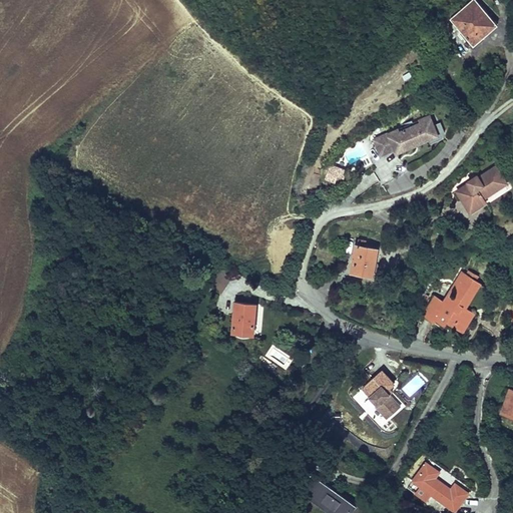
[(482,38),(479,35),(494,21),(475,0),(472,0),(461,11),(453,17),(451,19),(474,44),(482,38)]
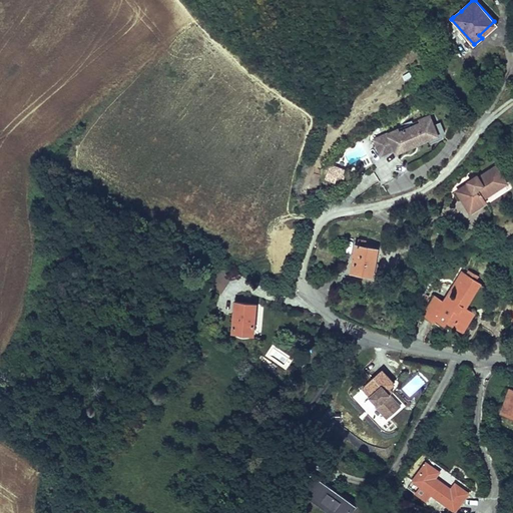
[(453,17),(461,11),(458,7),(450,14),(453,17)]
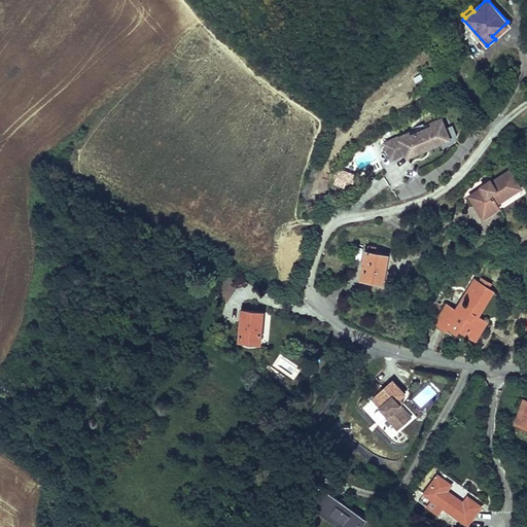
[(495,39),(511,25),(507,22),(492,36),(495,39)]
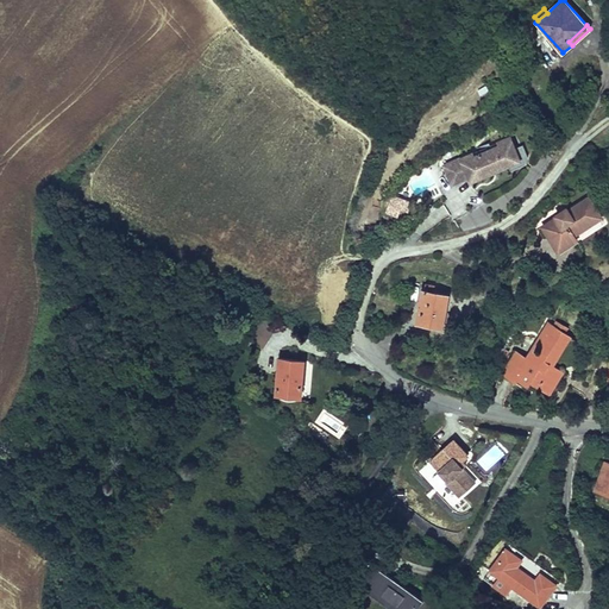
[(515,148),(510,137),(500,142),(501,145),(472,157),(471,154),(443,167),(451,186),(468,177),(470,182),(509,164),(521,159),(515,148)]
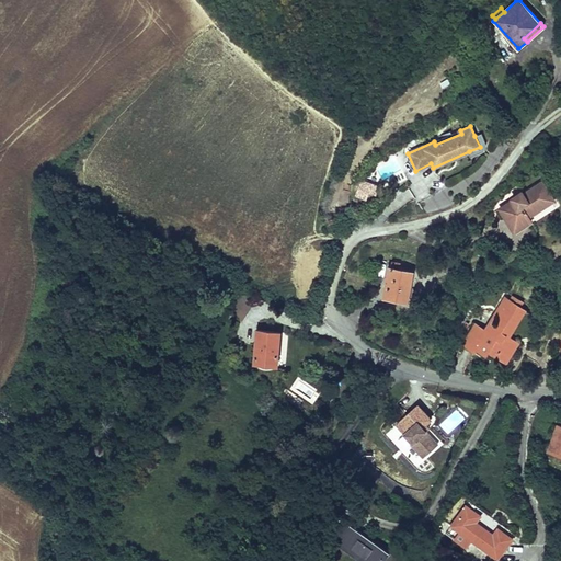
[(460,130),(434,141),(435,145),(461,134),(460,130)]
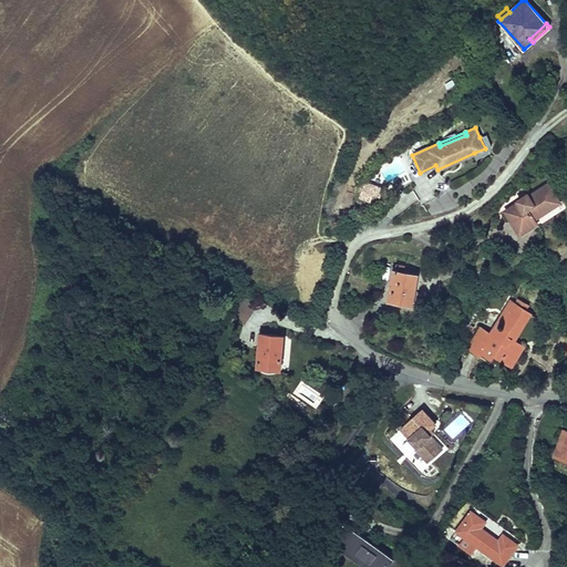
[(492,145),(487,134),(480,137),(485,148),(474,153),(476,158),(490,153),(492,145)]
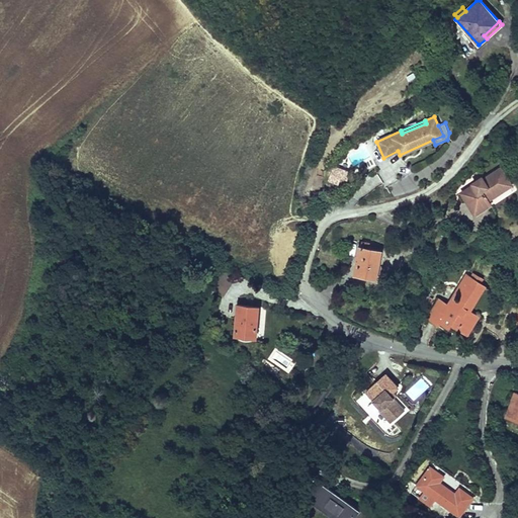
[(330,174),(346,180),(349,172),(334,166),(330,174)]
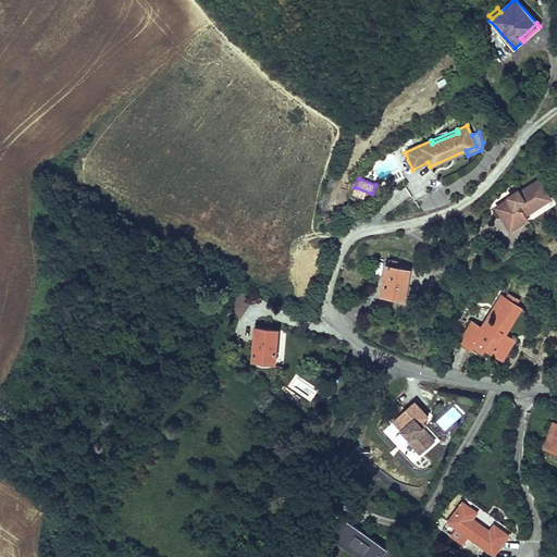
[(508,197),(509,199),(496,208),(510,231),(528,220),(525,215),(545,201),(539,192),(544,188),(539,181),(520,194),(518,190),(508,197)]
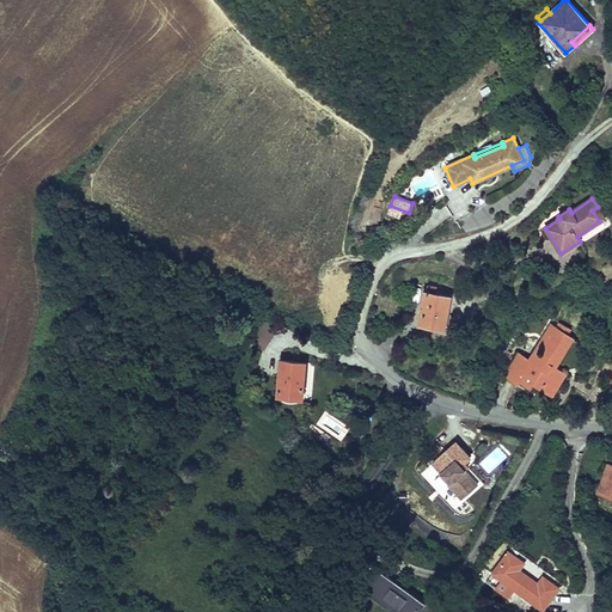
[(592,210),(599,221),(605,218),(598,207),(592,210)]
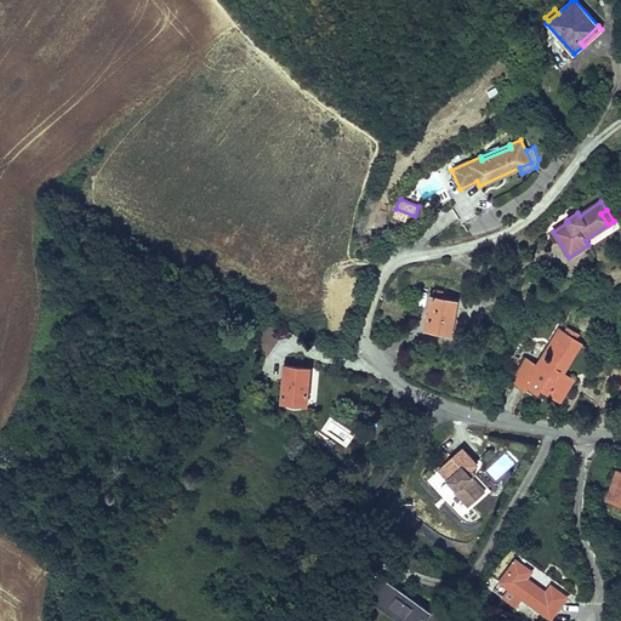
[(444,227),(459,221),(454,211),(440,217),(444,227)]
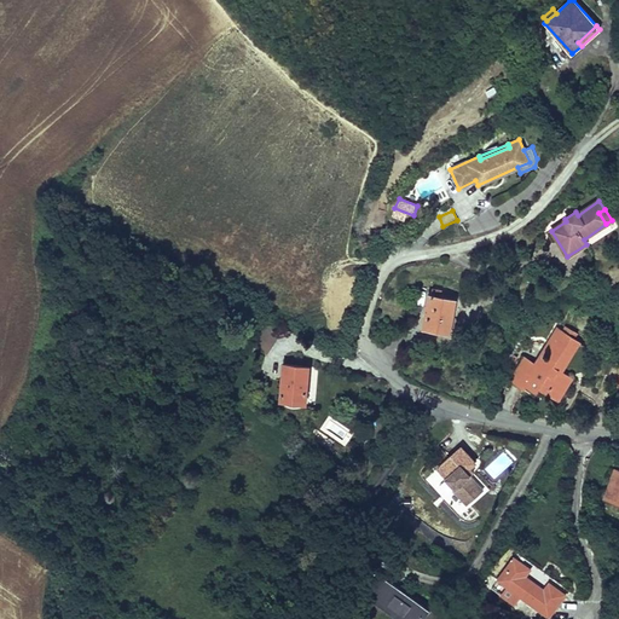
[(429,296),(424,324),(432,325),(431,329),(447,331),(451,311),(453,312),(455,300),(453,300),(456,289),(434,285),(432,296),(429,296)]
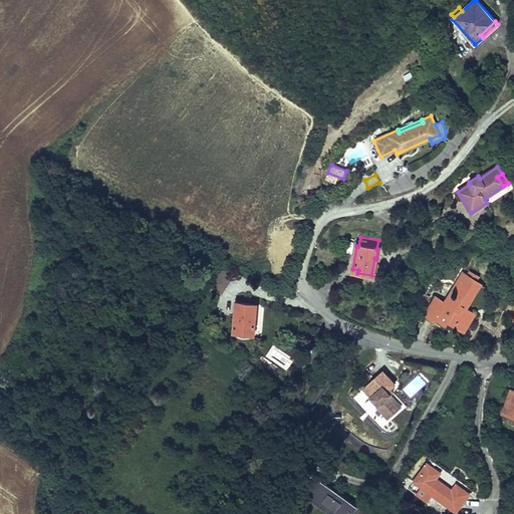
[(465,331),(472,319),(461,312),(464,307),(466,308),(476,291),(474,290),(479,282),(463,273),(453,289),(459,293),(450,306),(445,303),(436,297),(424,316),(435,322),(437,319),(446,325),(448,321),(465,331)]
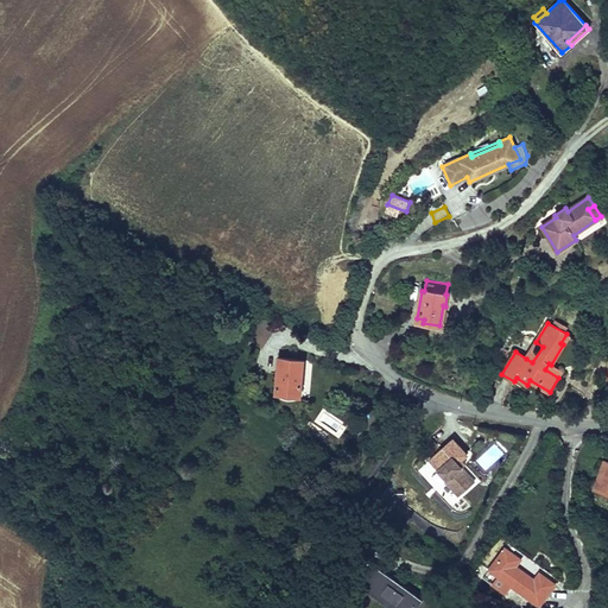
[(526,359),(532,362),(543,347),(536,342),(526,359)]
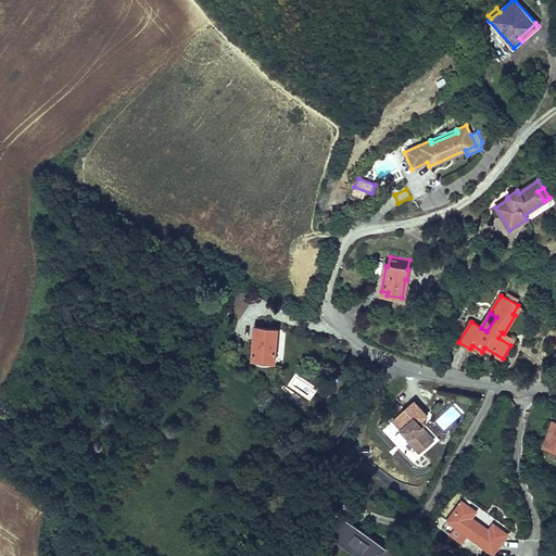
[(277,329),(254,328),(251,361),(274,363),(277,329)]
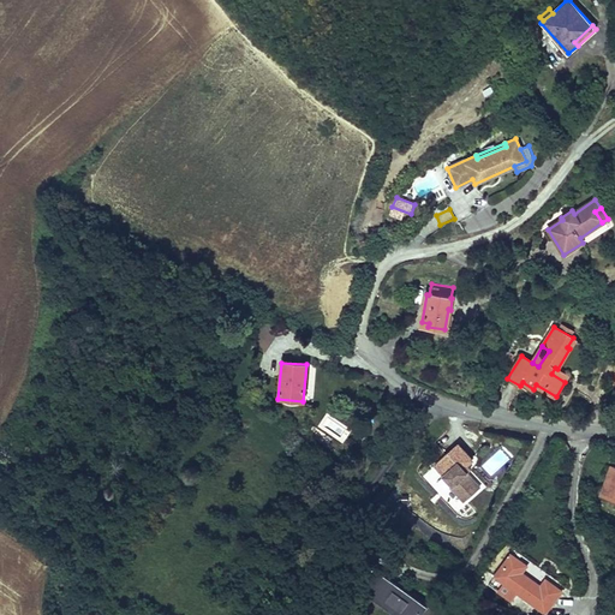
[(565,382),(569,375),(557,369),(555,368),(551,374),(565,382)]
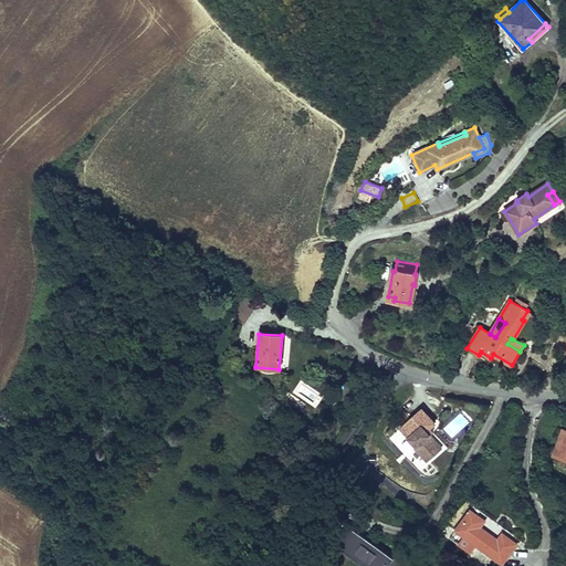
[(425,408),(402,428),(419,446),(417,448),(429,461),(444,448),(432,435),(429,430),(432,428),(438,422),(425,408)]
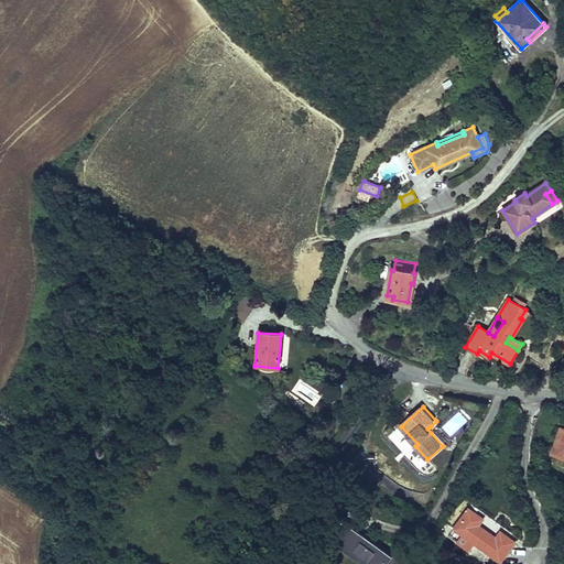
[(563,429),(561,427),(552,454),(563,458),(563,429)]
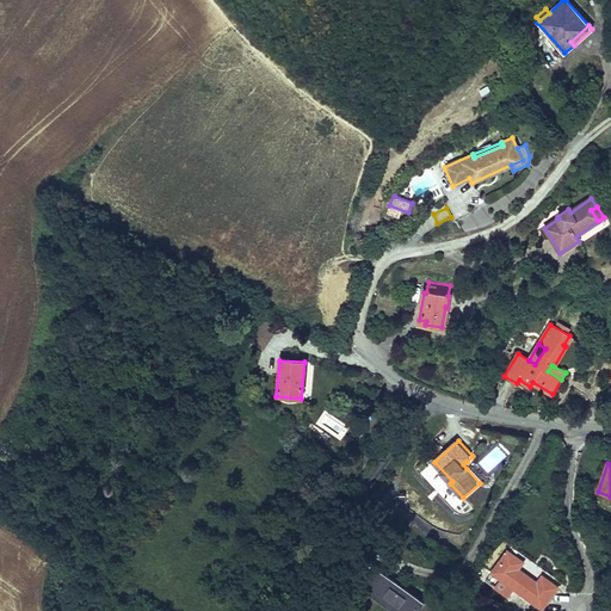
[(452,504),(460,497),(427,467),(420,474),(452,504)]
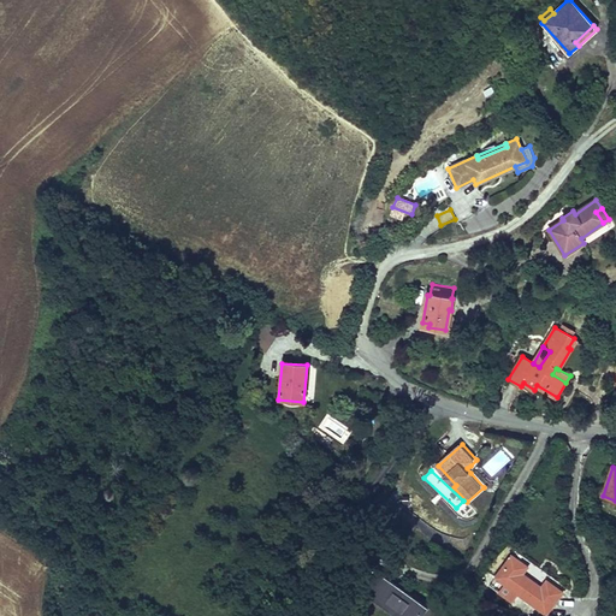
[(546,614),(563,591),(548,580),(542,587),(522,573),(528,566),(513,555),(496,578),(505,585),(499,593),(513,603),(519,594),(546,614)]
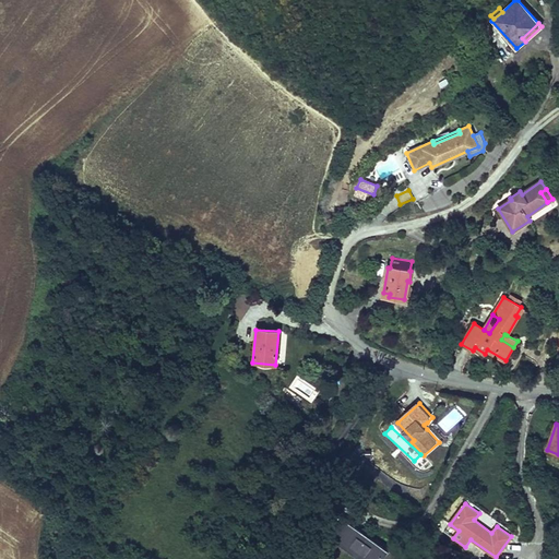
[(351,547),(361,532),(340,518),(329,533),(351,547)]
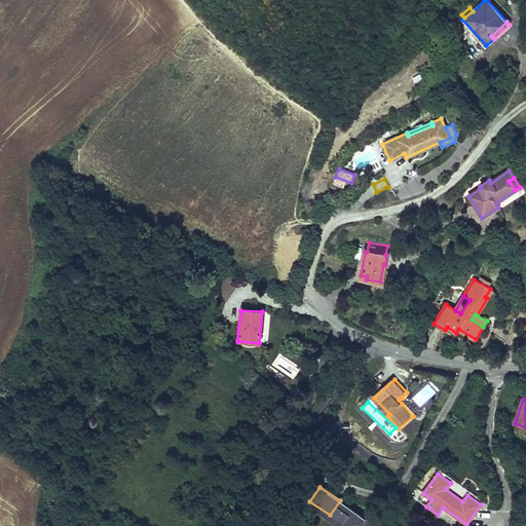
[(418,500),(426,506),(431,499),(423,493),(418,500)]
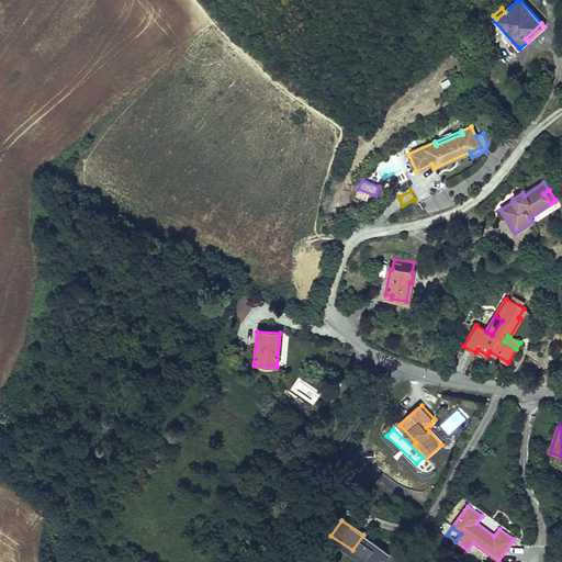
[(367,561),(378,546),(363,535),(352,550),(367,561)]
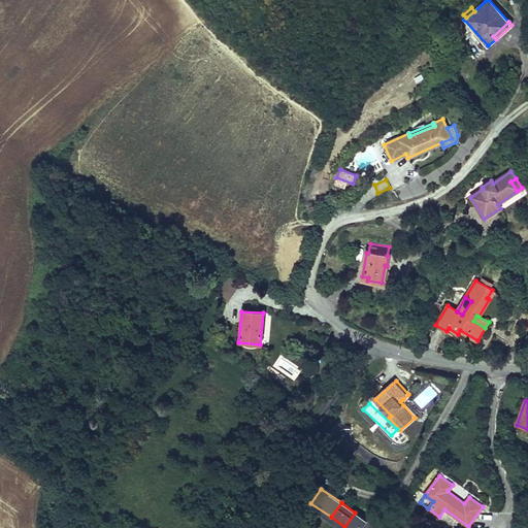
[(347,527),(360,527),(366,520),(355,513),(344,527),(347,527)]
